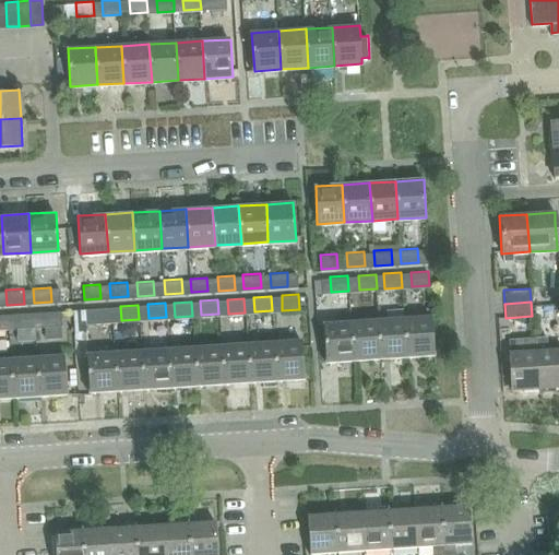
[(95,321),(113,321),(111,306),(94,307),(95,321)]
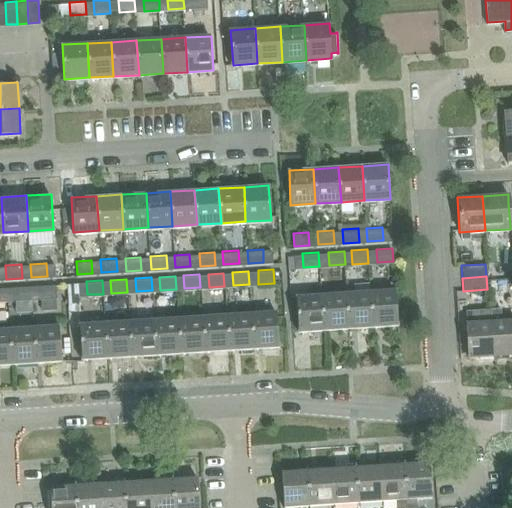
[(41,284),(42,298),(57,297),(56,283),(41,284)]
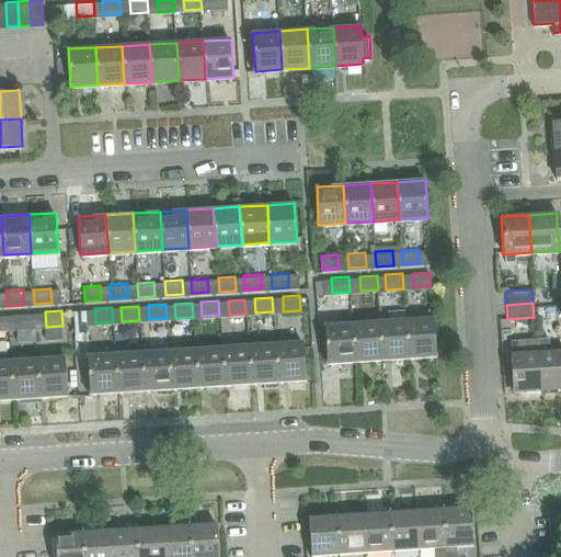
[(16,314),(18,329),(35,328),(34,313),(16,314)]
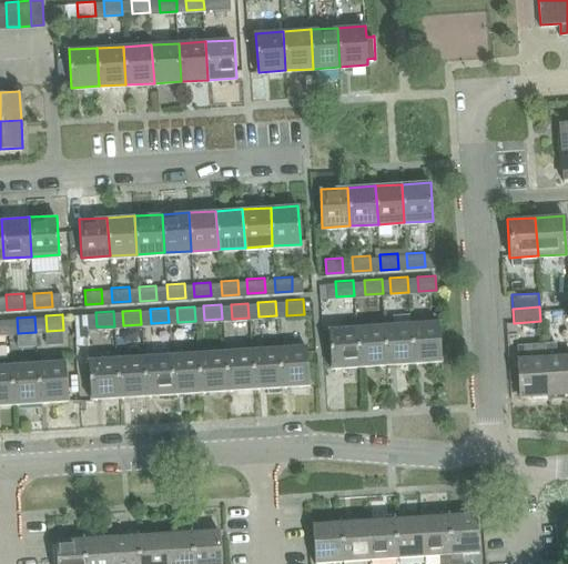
[(439,321),(411,323),(412,361),(442,359),(439,321)]
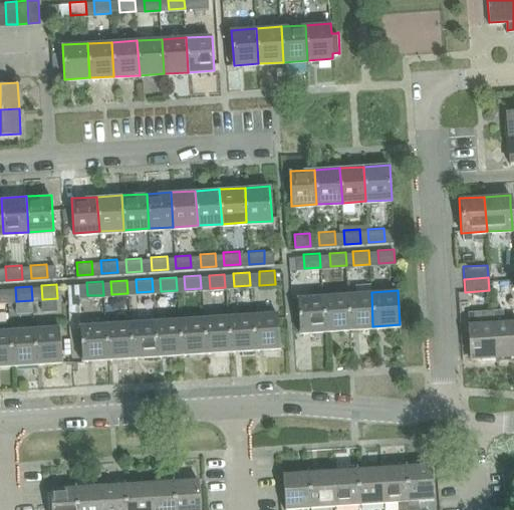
[(371,292),(347,293),(349,327),(372,326),(371,292)]
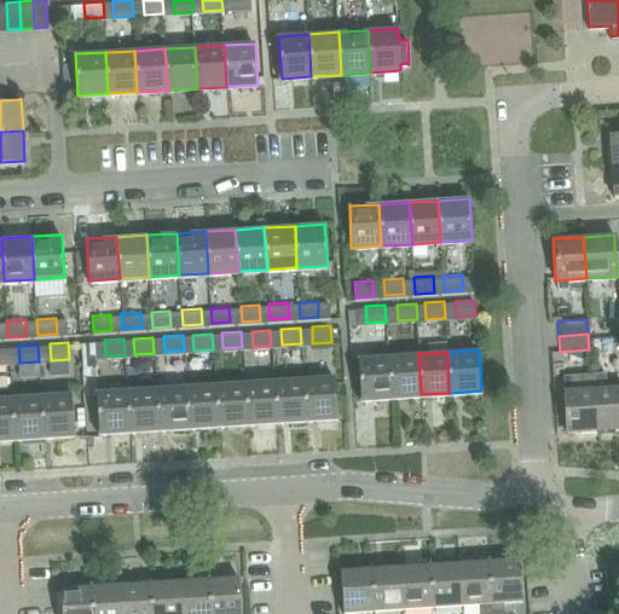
[(418,353),(388,355),(391,397),(421,394),(418,353)]
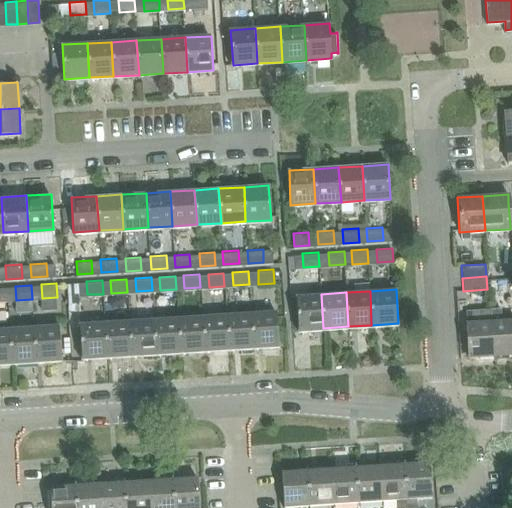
[(323,328),(321,294),(296,295),(298,330),(323,328)]
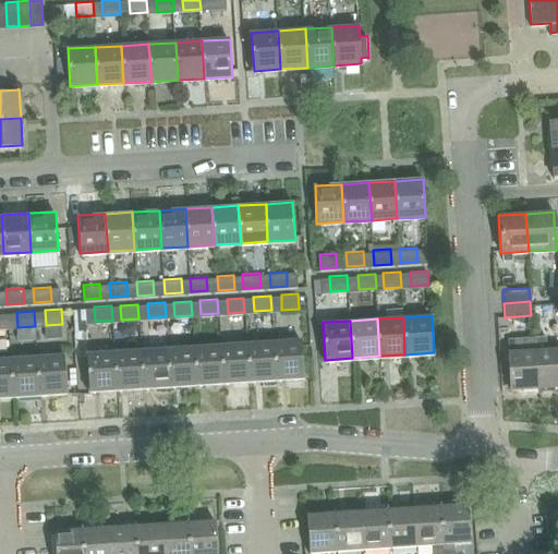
[(535,334),(536,350),(535,350),(537,388),(557,386),(557,349),(547,350),(547,334),(535,334)]
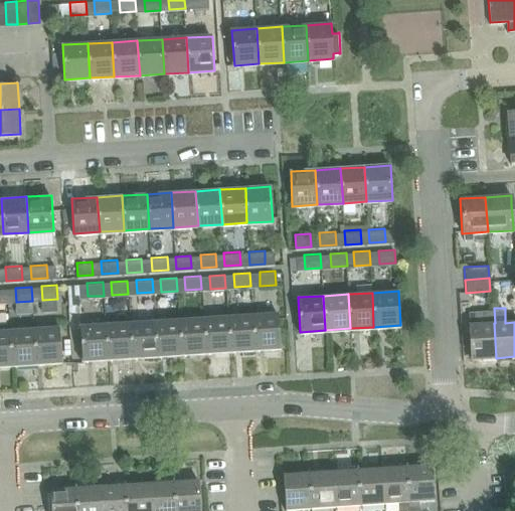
[(278,313),(251,315),(254,349),(280,347),(278,313)]
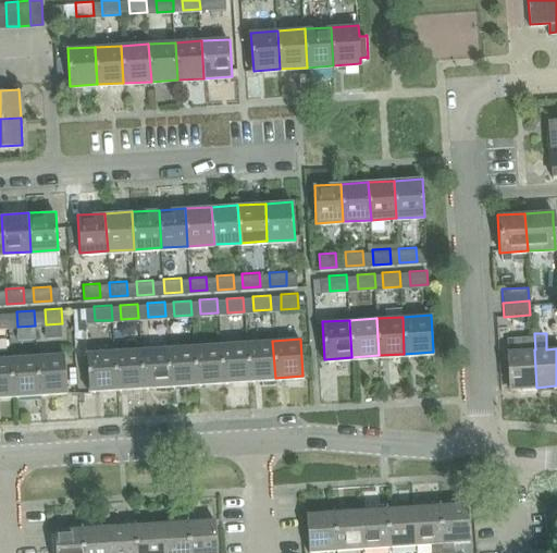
[(272,341),(246,342),(248,380),(275,378),(272,341)]
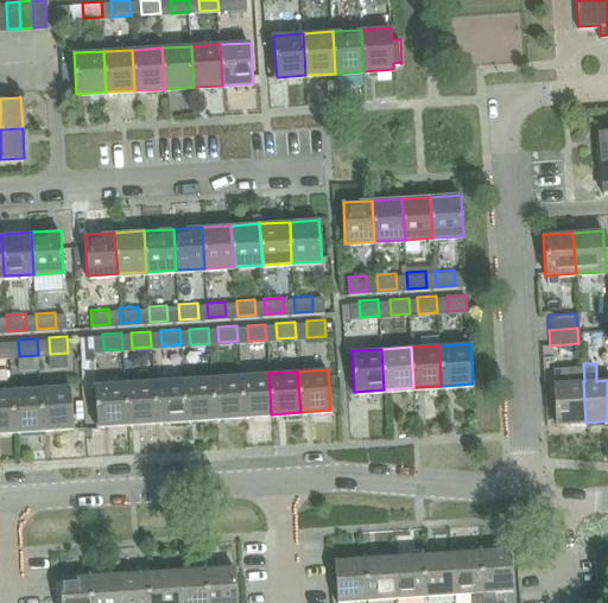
[(268,373),(240,375),(244,416),(271,414),(268,373)]
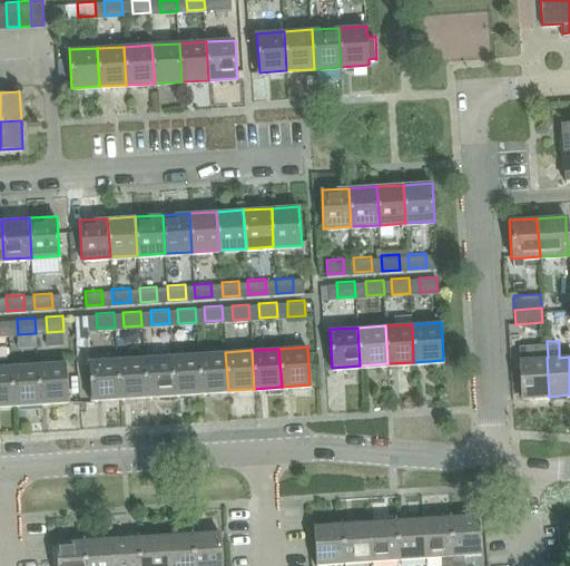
[(225,352),(198,353),(200,392),(228,390),(225,352)]
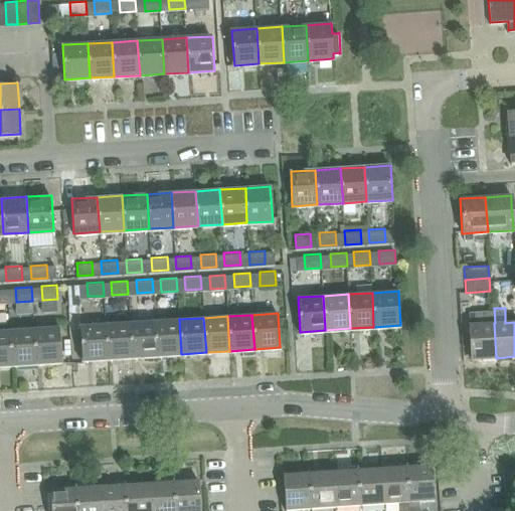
[(179,319),(154,321),(157,356),(181,354),(179,319)]
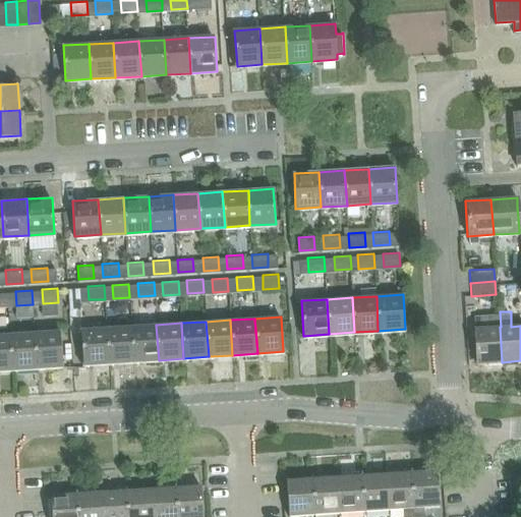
[(156,325),(130,327),(132,362),(159,360),(156,325)]
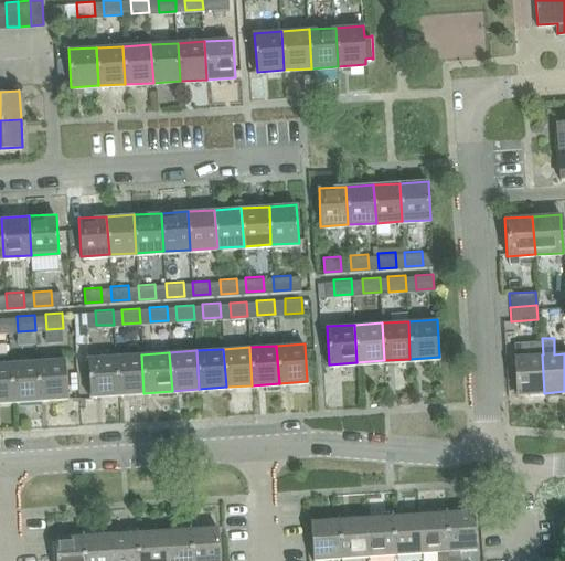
[(141,355),(115,356),(117,394),(144,393),(141,355)]
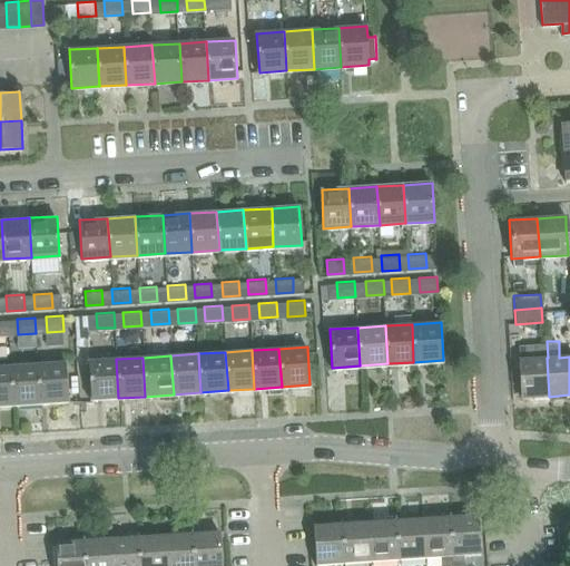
[(521,398),(549,397),(547,358),(518,360),(521,398)]
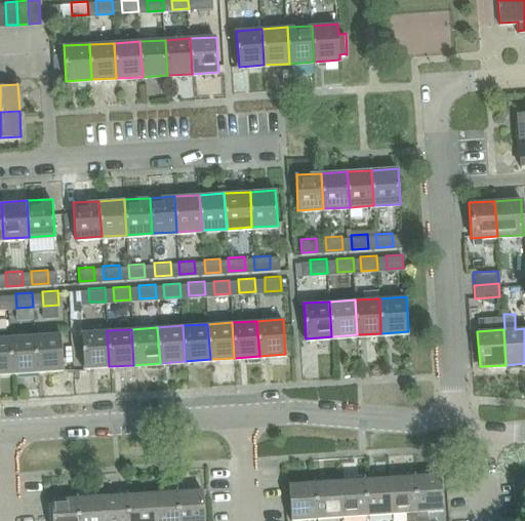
[(109,366),(107,330),(81,332),(84,368),(109,366)]
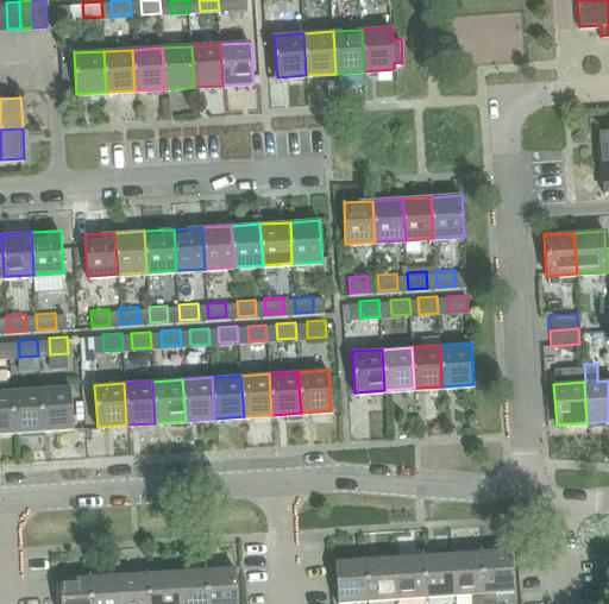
[(70,387),(39,389),(42,429),(74,427),(70,387)]
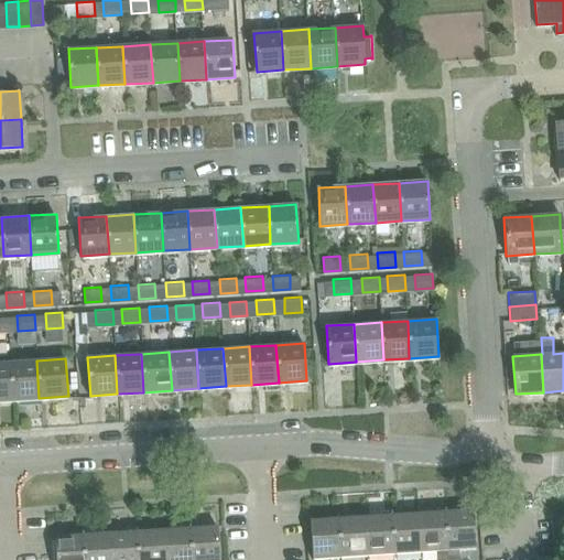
[(36,361),(10,363),(12,400),(39,398),(36,361)]
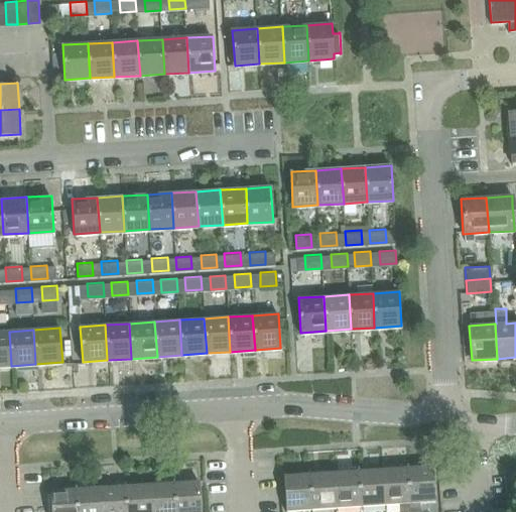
[(9,332),(0,332),(0,366),(11,366),(9,332)]
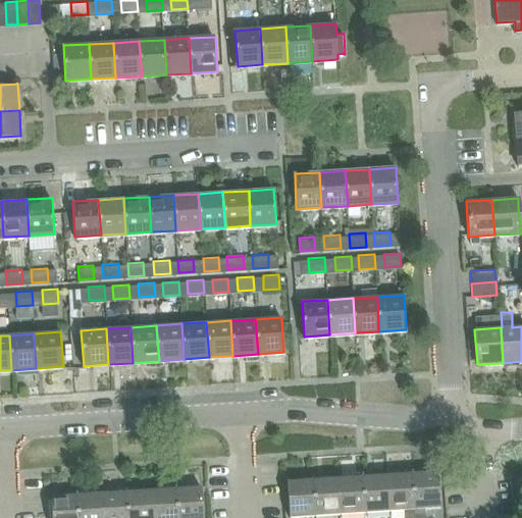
[(412,473),(415,517),(414,517),(425,517),(425,509),(439,508),(437,472),(412,473)]
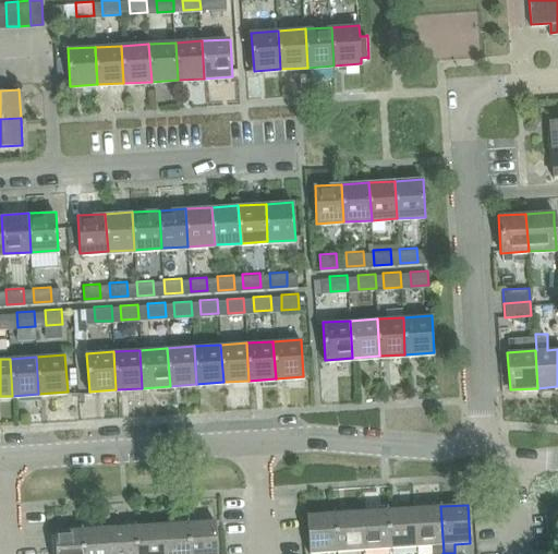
[(444,553),(440,506),(413,508),(415,529),(416,546),(432,545),(433,553),(444,553)]
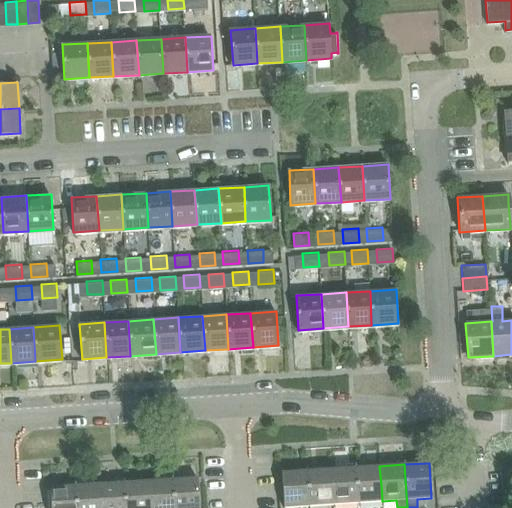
[(382,501),(381,485),(379,466),(355,467),(357,503),(382,501)]
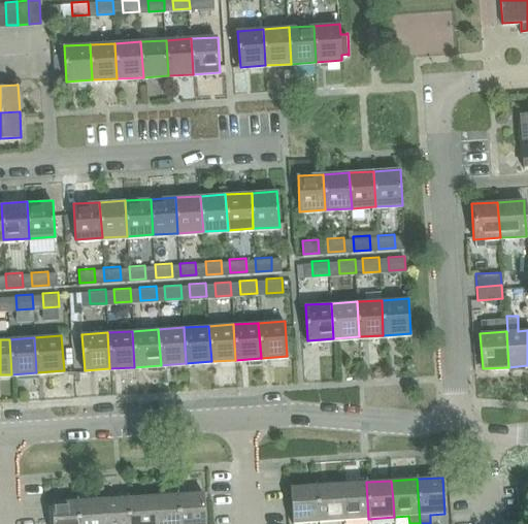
[(340,484),(343,520),(368,519),(366,482),(340,484)]
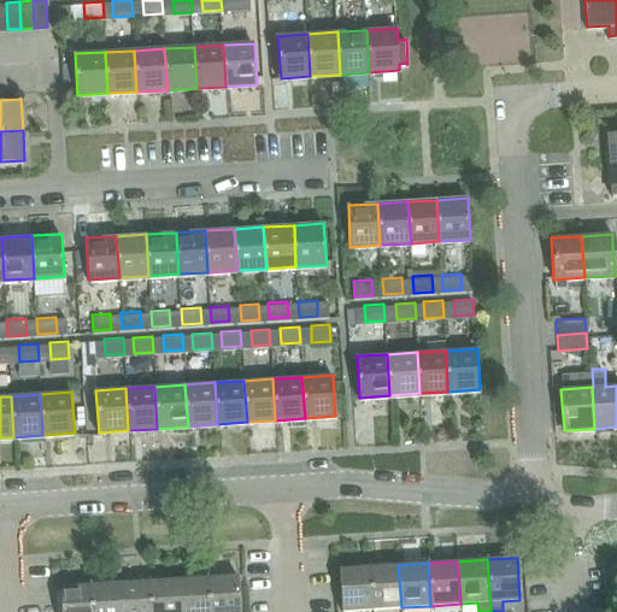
[(401,607),(398,565),(370,566),(374,610),(401,607)]
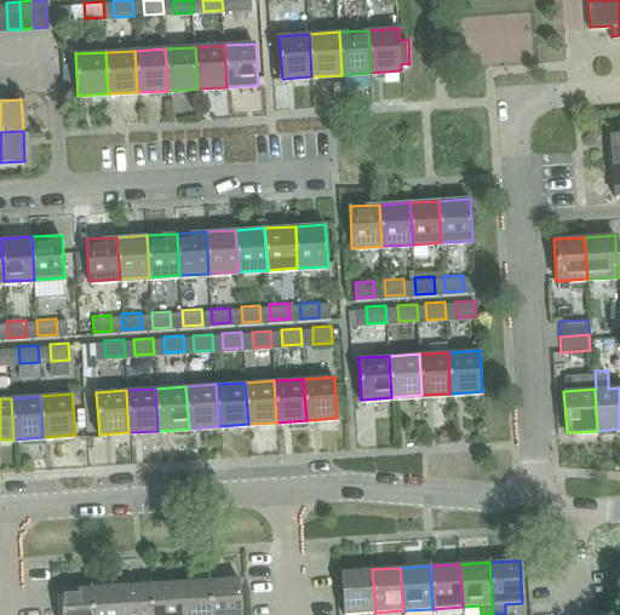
[(372,569),(340,572),(343,614),(375,613),(372,569)]
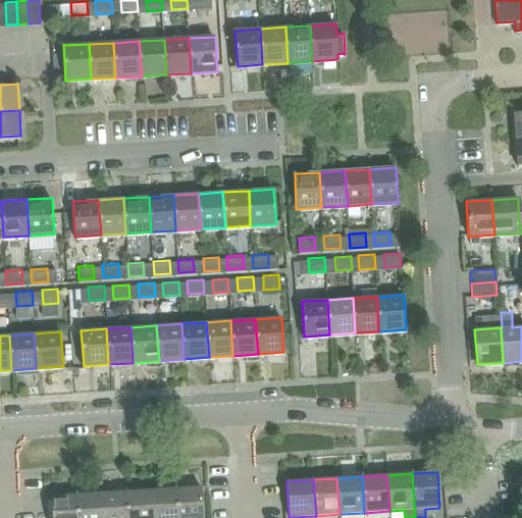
[(204,517),(204,510),(202,486),(176,488),(177,517),(204,517)]
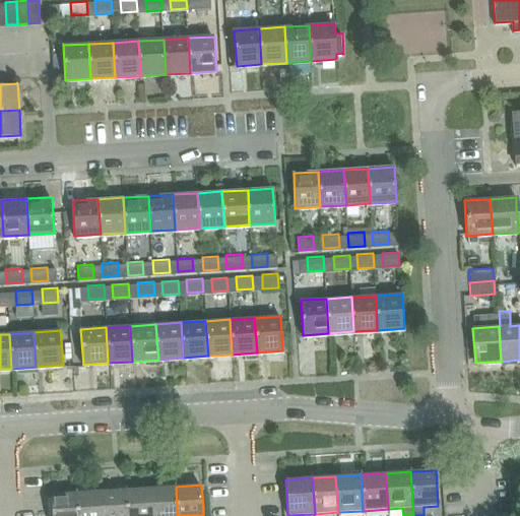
[(151,515),(177,515),(176,487),(150,488),(151,515)]
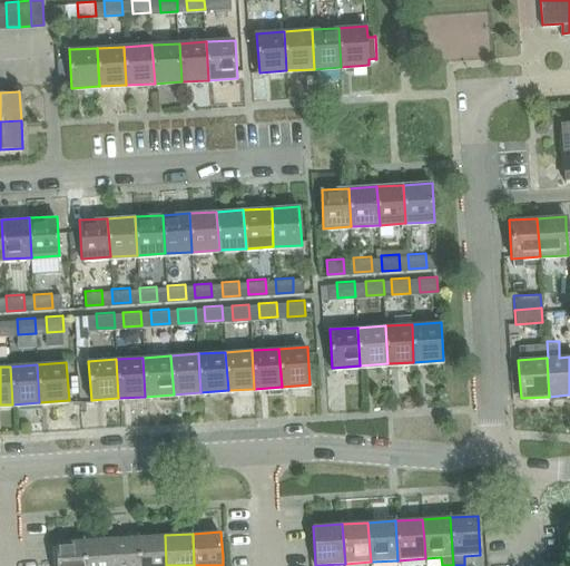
[(139,565),(166,565),(165,535),(138,537),(139,565)]
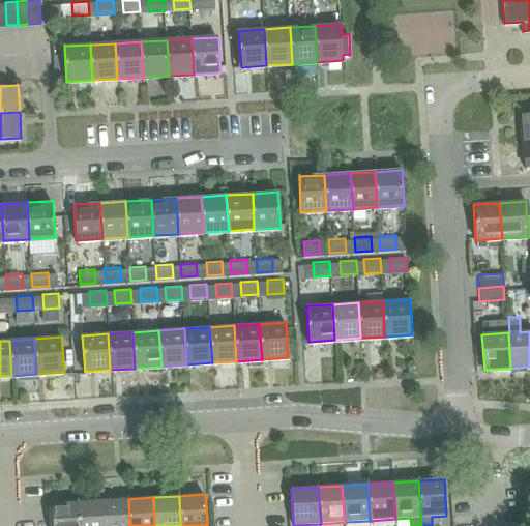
[(129,525),(128,499),(104,501),(105,525),(129,525)]
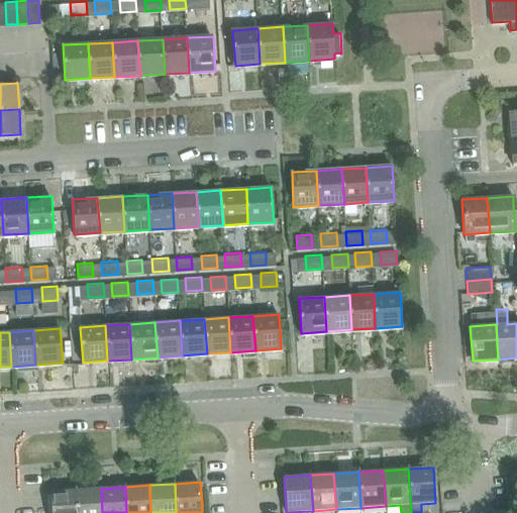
[(102,512),(101,489),(76,490),(77,512),(102,512)]
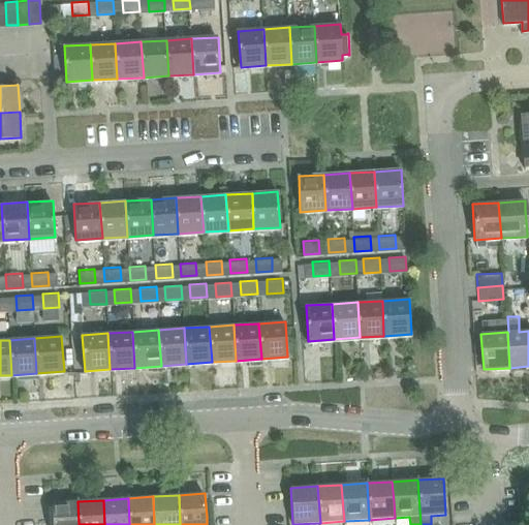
[(79,524),(78,501),(52,503),(53,524),(79,524)]
